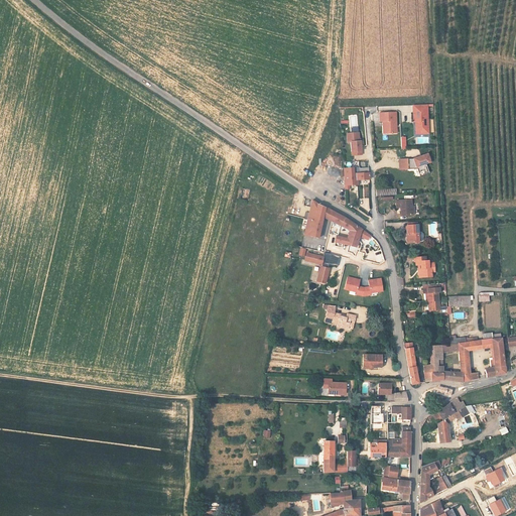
[(428,130),(427,105),(413,105),(413,122),(415,122),(419,122),(419,126),(415,126),(415,130),(428,130)]
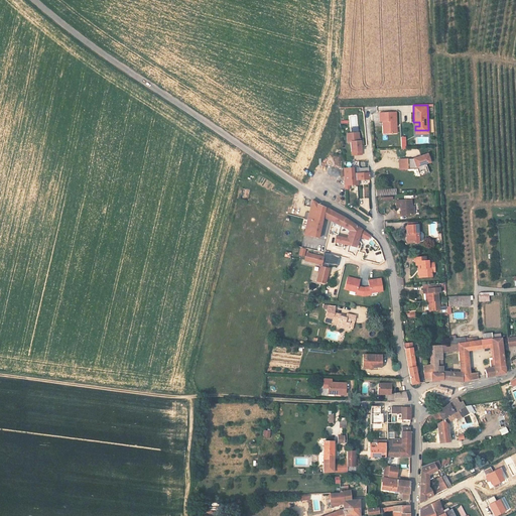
[(397,133),(396,112),(379,113),(380,121),(382,121),(387,121),(387,133),(397,133)]
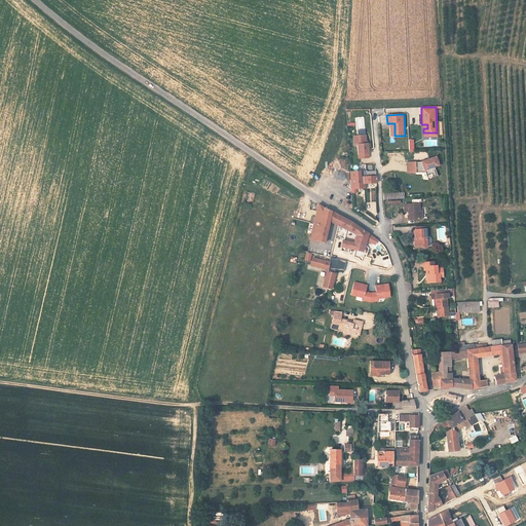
[(366,144),(365,136),(357,136),(358,145),(359,158),(368,158),(367,144),(366,144)]
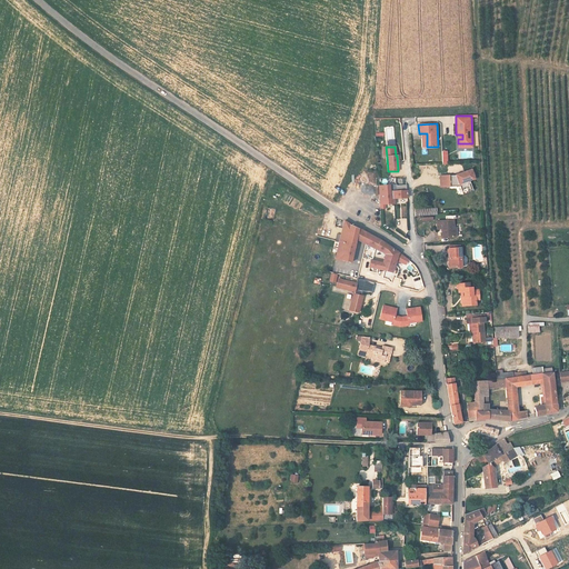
[(475,179),(471,170),(456,176),(459,185),(469,180),(475,179)]
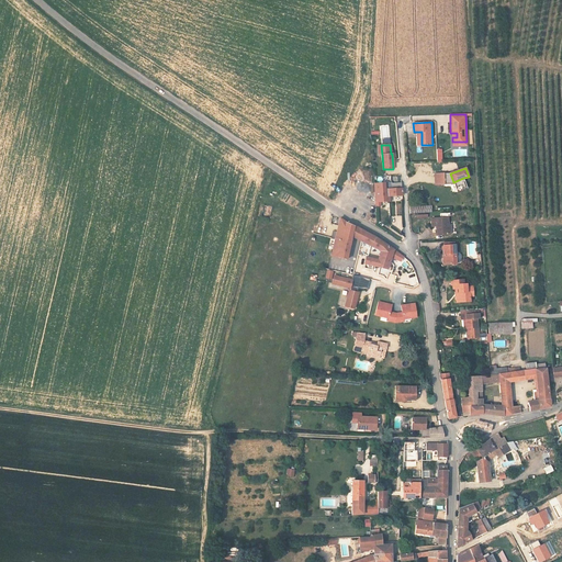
[(444,184),(444,173),(435,173),(435,184),(444,184)]
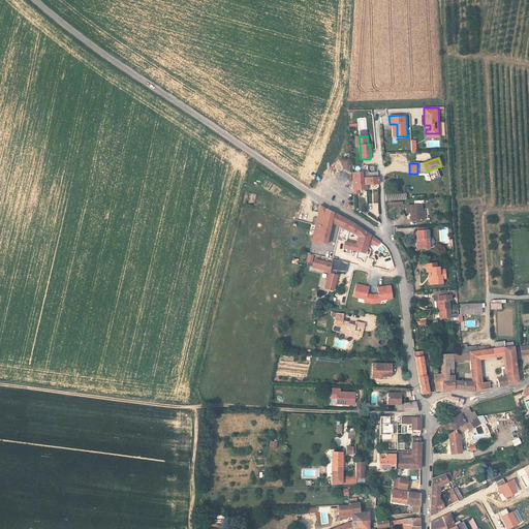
[(431,181),(440,178),(436,167),(427,172),(424,163),(417,163),(417,174),(428,174),(431,181)]
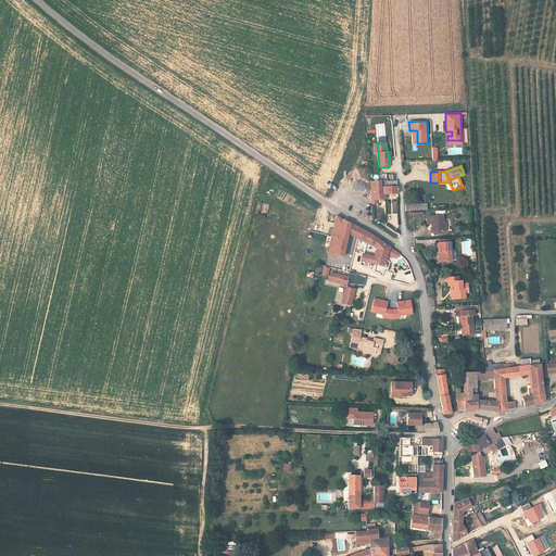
[(384,190),(397,189),(396,182),(370,187),(370,190),(371,193),(373,199),(386,197),(384,190)]
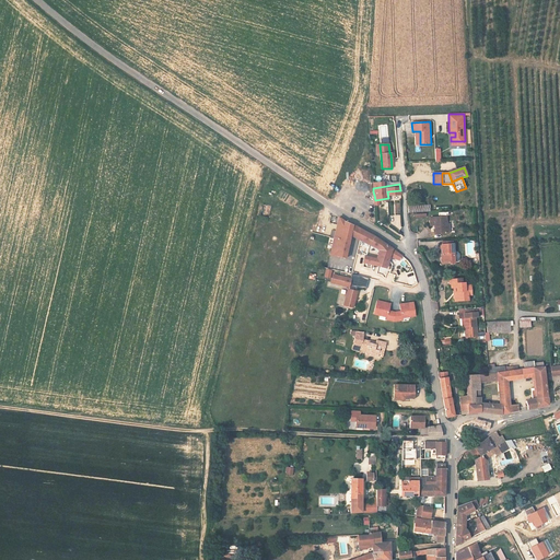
[(366,248),(366,261),(389,271),(395,263),(404,268),(407,260),(405,258),(401,256),(389,246),(385,243),(368,232),(359,228),(349,223),(345,220),(338,217),(328,253),(347,257),(348,243),(354,245),(366,248)]
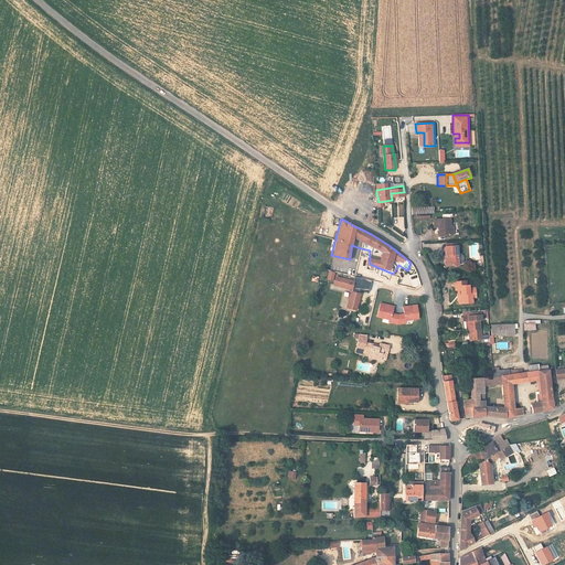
[(449,219),(433,220),(434,227),(438,227),(439,236),(452,235),(452,231),(450,231),(449,219)]
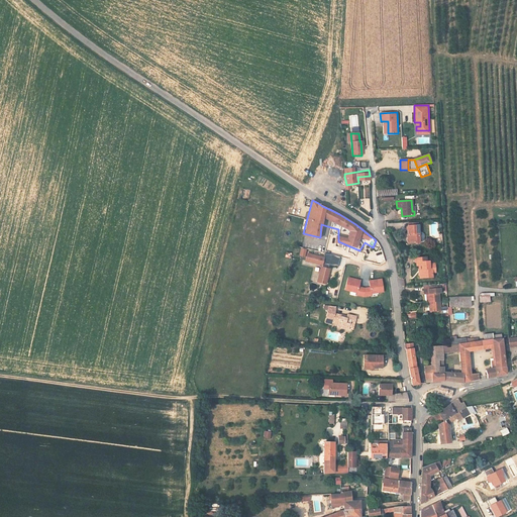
[(418,225),(407,226),(407,234),(409,234),(409,236),(410,243),(419,242),(418,225)]
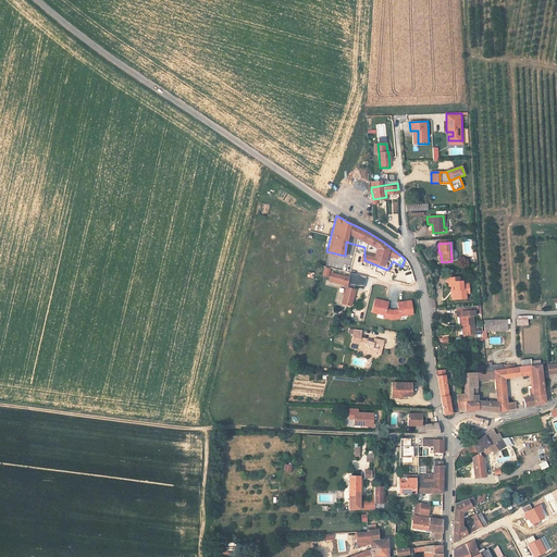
[(329,276),(331,268),(324,267),(322,275),(329,276)]
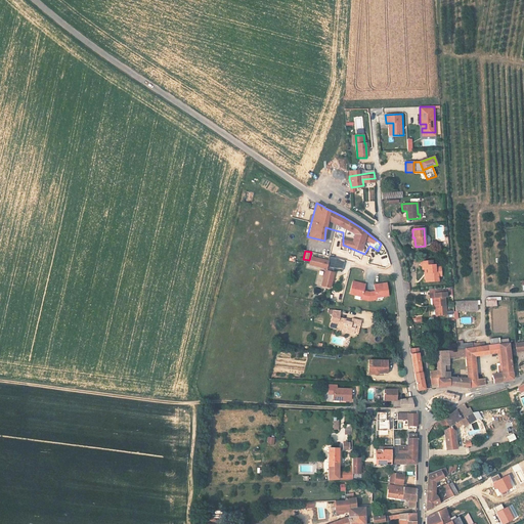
[(363,255),(361,262),(367,264),(370,257),(363,255)]
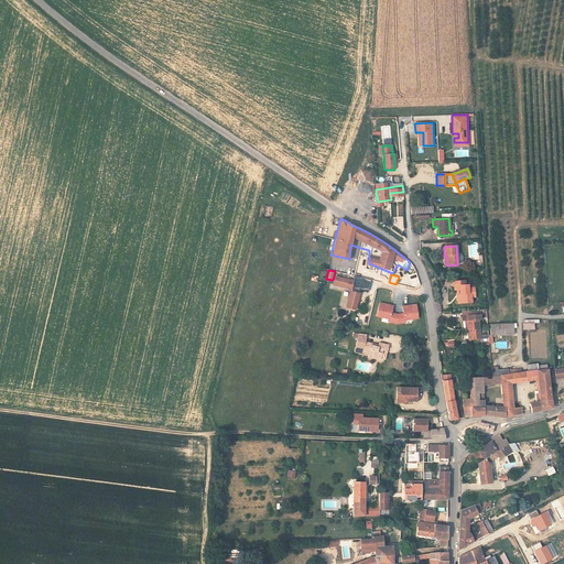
[(369,292),(371,279),(354,275),(354,279),(334,275),(332,285),(369,292)]
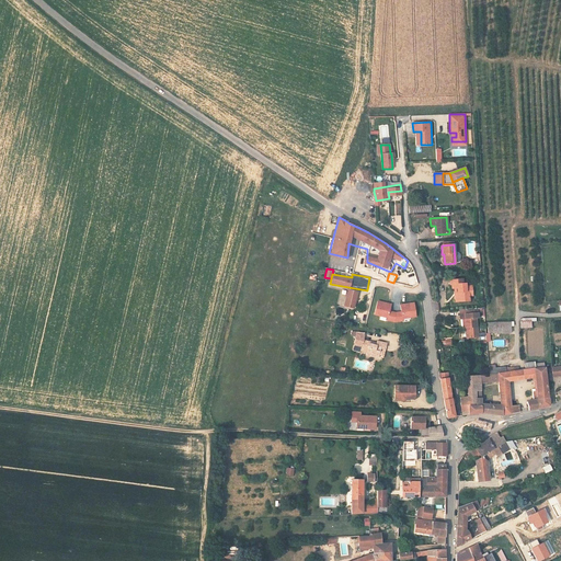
[(460,282),(448,282),(449,289),(454,289),(457,289),(457,304),(469,302),(469,296),(468,288),(464,288),(464,285),(460,285),(460,282)]
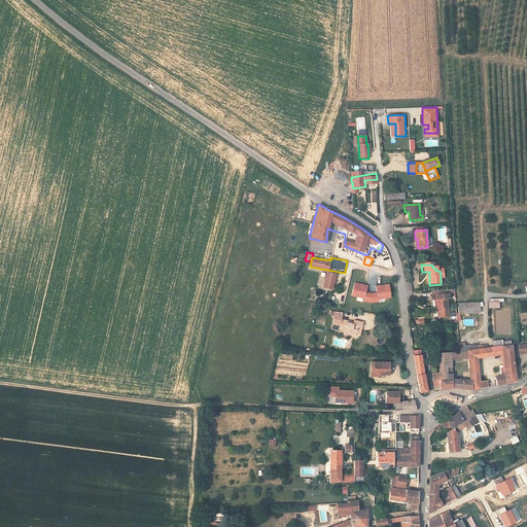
[(332,290),(337,273),(324,270),(322,275),(325,275),(322,287),(332,290)]
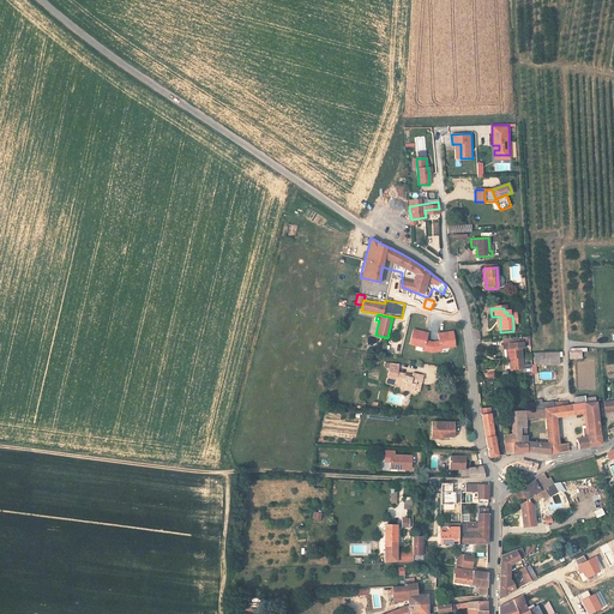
[(426,341),(427,333),(413,330),(409,344),(423,348),(423,350),(432,351),(432,342),(426,341)]
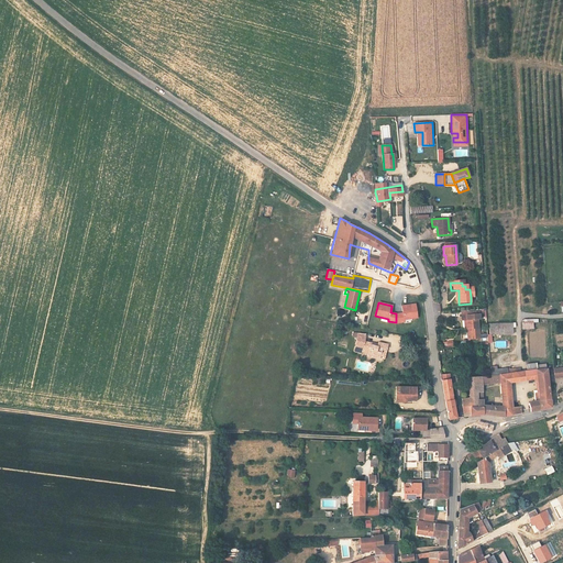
[(417,317),(415,304),(401,306),(403,312),(396,313),(396,322),(404,321),(404,319),(417,317)]
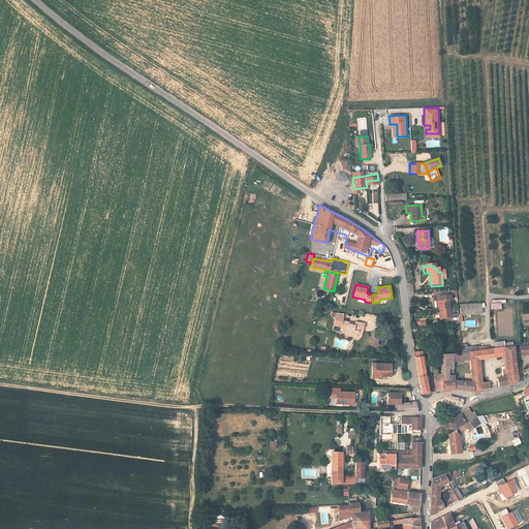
[(450,296),(434,297),(434,301),(435,301),(435,308),(437,309),(439,309),(441,309),(442,319),(450,318),(449,300),(452,300),(450,296)]
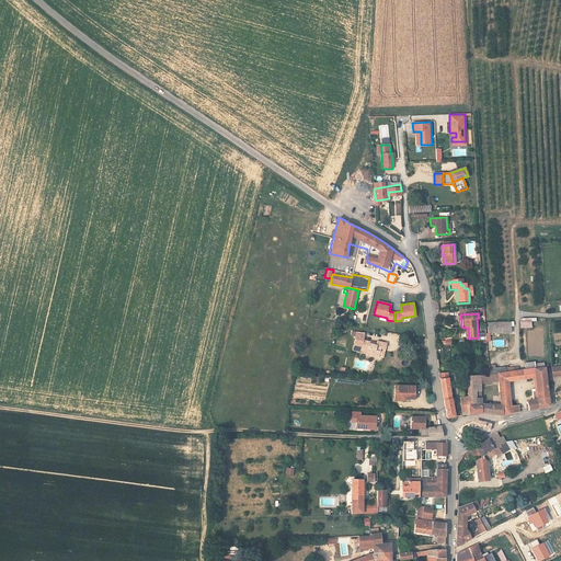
[(533,328),(531,321),(537,321),(537,318),(521,318),(521,328),(533,328)]
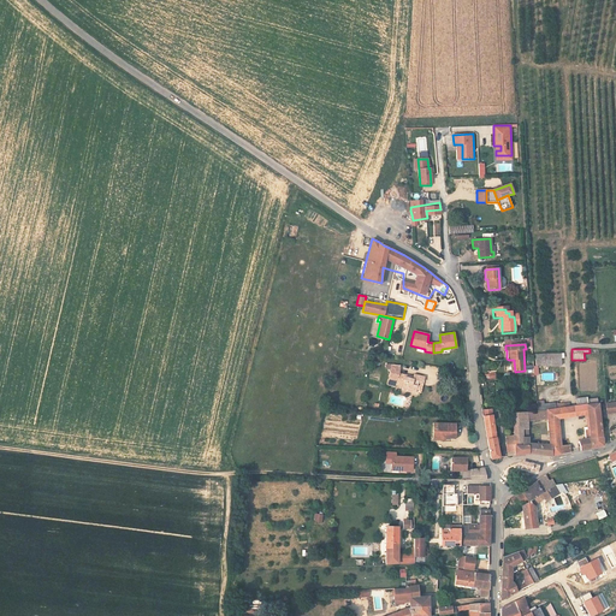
[(535,353),(535,365),(563,365),(563,353),(535,353)]
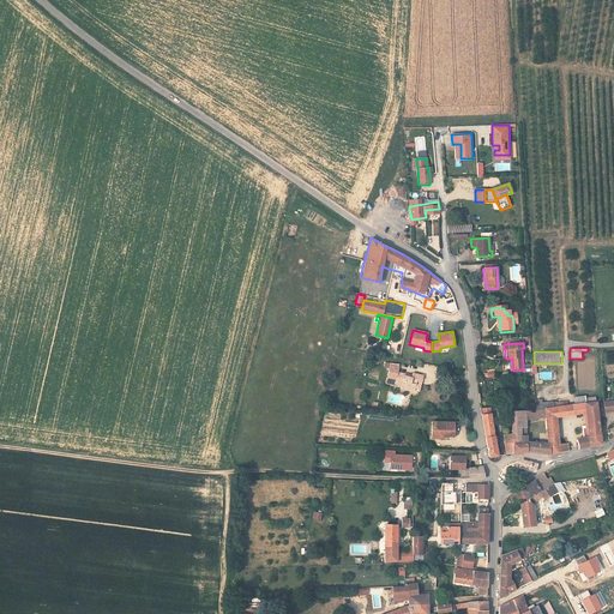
[(398,365),(389,363),(389,373),(386,384),(396,385),(396,384),(402,385),(401,389),(415,392),(417,379),(422,379),(423,374),(413,372),(413,375),(397,373),(398,365)]
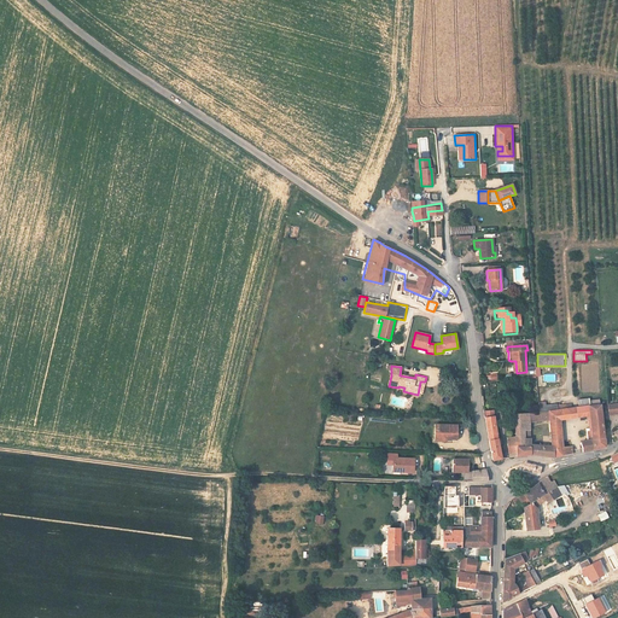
[(490,459),(499,458),(491,398),(483,400),(490,459)]
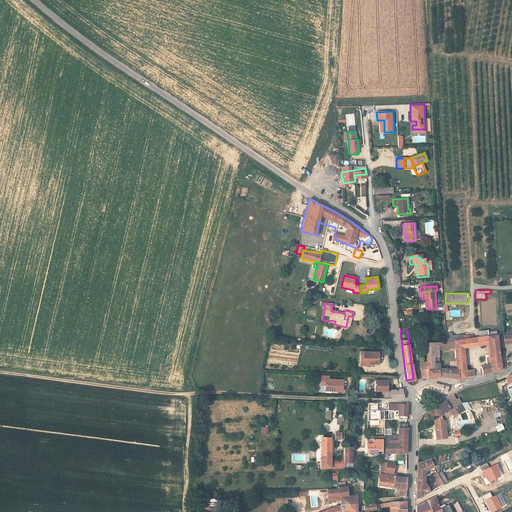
[(489,348),(491,365),(499,363),(498,337),(480,339),(471,339),(471,338),(469,338),(469,336),(461,337),(461,340),(455,340),(455,345),(455,372),(456,382),(477,376),(477,370),(466,371),(464,350),(489,348)]
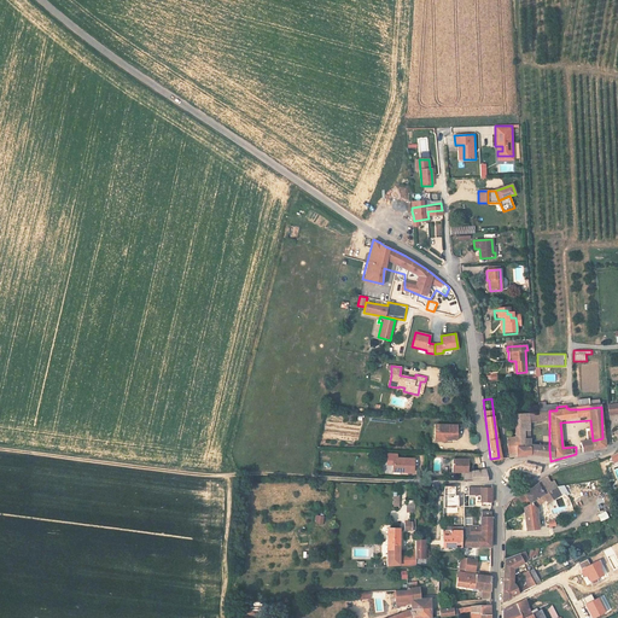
[(507,436),(511,453),(518,452),(517,448),(525,447),(524,427),(530,426),(530,413),(503,415),(505,425),(514,424),(516,435),(507,436)]
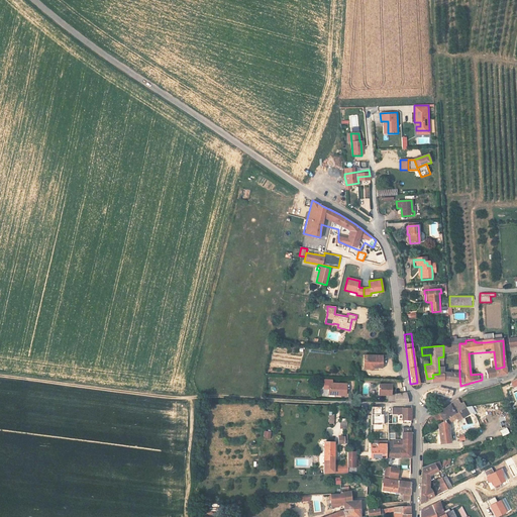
[(364,353),(363,363),(373,364),(373,366),(382,366),(382,353),(364,353)]
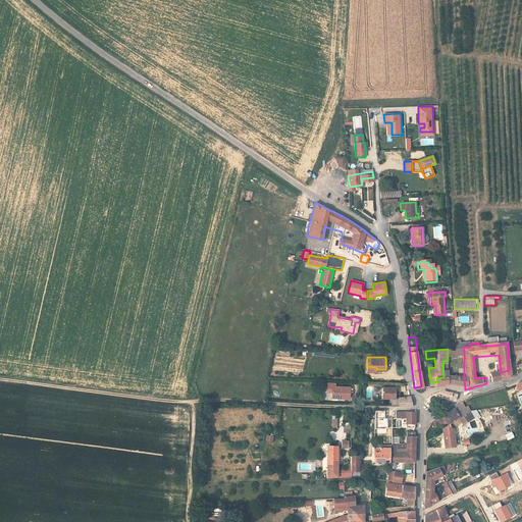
[(465,389),(464,379),(448,375),(448,364),(452,364),(452,360),(448,360),(442,361),(444,377),(436,378),(437,381),(431,382),(431,384),(437,383),(452,386),(465,389)]
